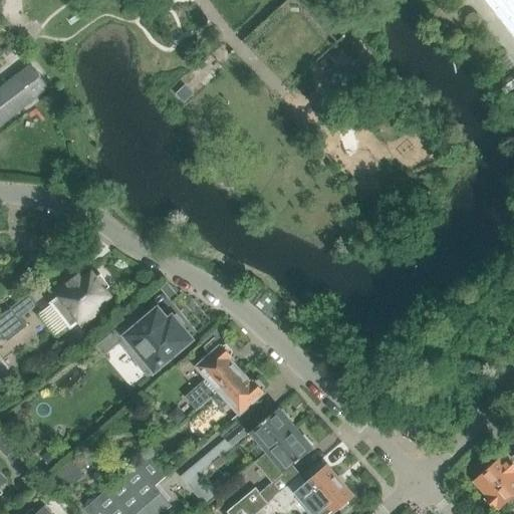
[(513,0),(483,0),(491,9),(513,37),(513,0)]
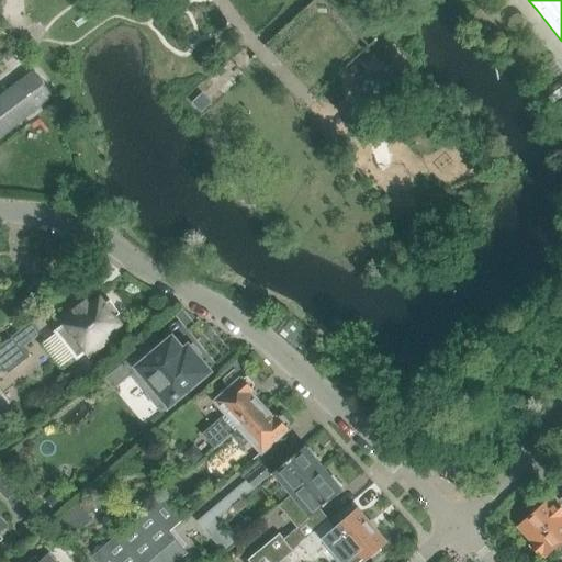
[(0,142),(55,99),(41,80),(35,75),(0,102),(0,142)]
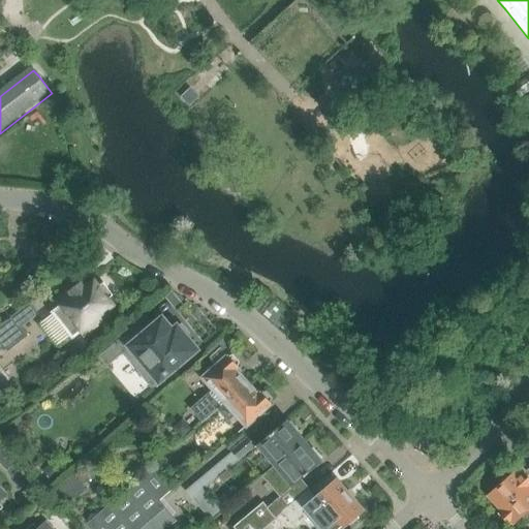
[(340,85),(352,93),(362,79),(349,71),(340,85)]
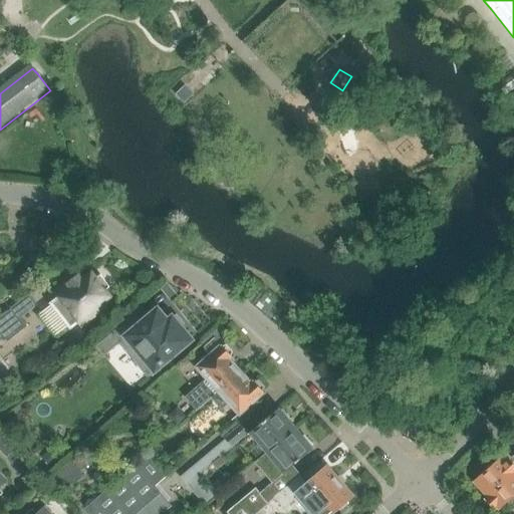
[(182,88),(176,93),(185,102),(190,97),(182,88)]
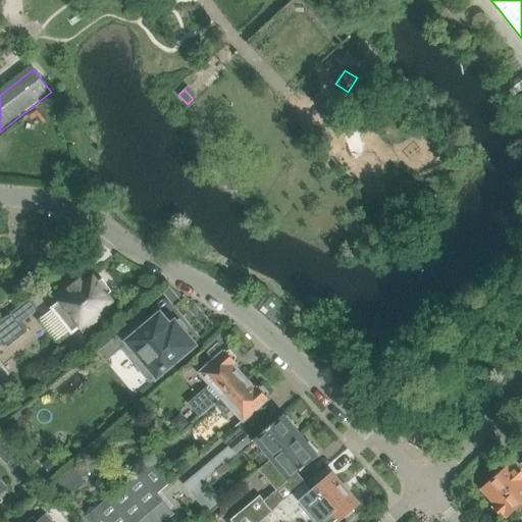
[(7,274),(1,279),(9,290),(15,284),(7,274)]
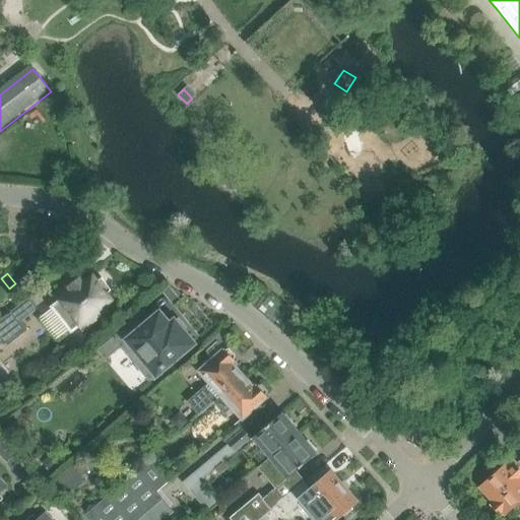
[(102,278),(95,282),(91,276),(80,285),(77,282),(69,289),(67,286),(57,294),(61,299),(51,307),(72,334),(82,326),(85,330),(101,319),(94,312),(111,300),(106,295),(111,290),(102,278)]
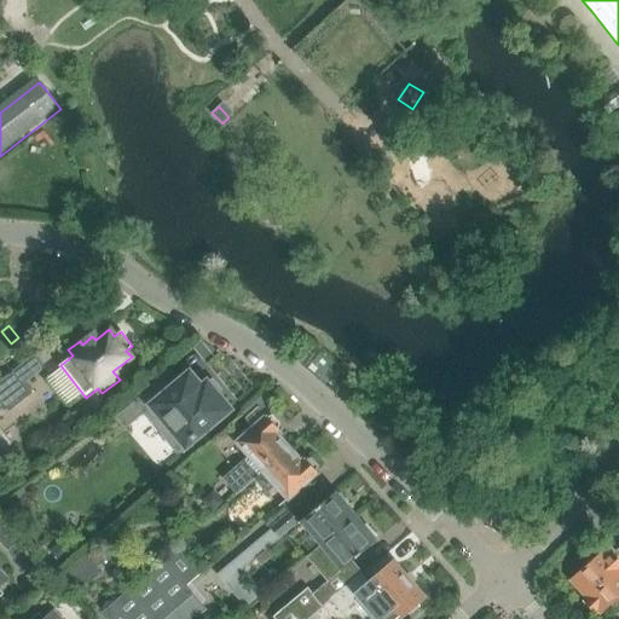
[(23,382),(44,366),(34,356),(0,382),(0,408),(4,406),(9,412),(32,393),(23,382)]
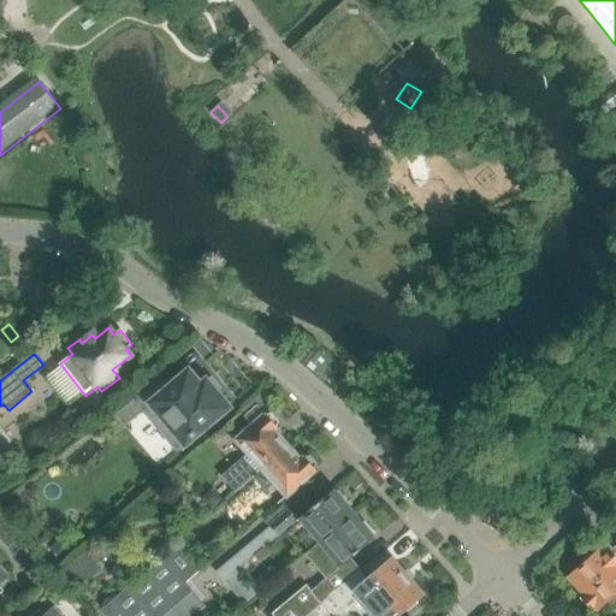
[(164,373),(134,398),(144,410),(177,448),(223,407),(197,380),(193,385),(181,371),(171,379),(164,373)]
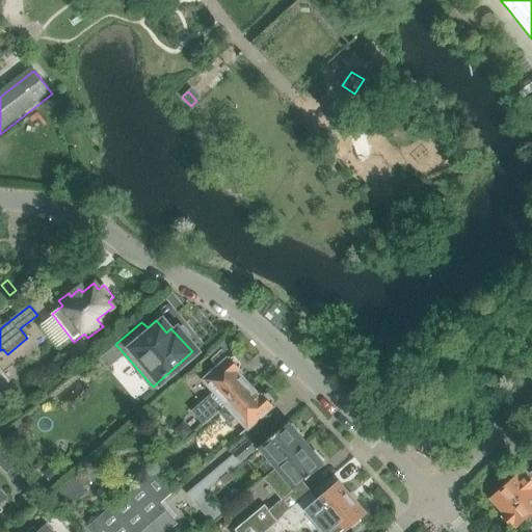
[(236,356),(232,357),(223,349),(212,360),(218,367),(204,380),(215,392),(193,411),(205,424),(218,411),(249,383),(239,371),(241,369),(240,367),(242,364),(236,356)]
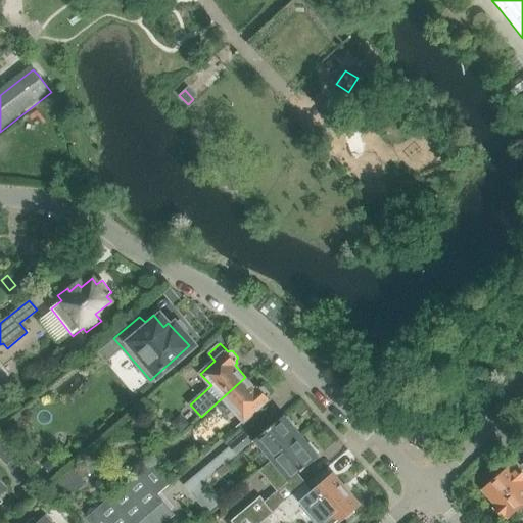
[(257,386),(255,388),(245,377),(215,405),(226,417),(234,410),(244,422),(270,399),(268,397),(271,394),(264,387),(259,388),(257,386)]
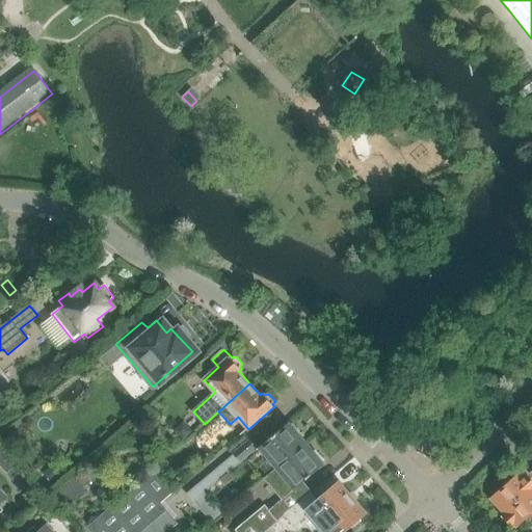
[(308,413),(300,418),(307,424),(313,418),(308,413)]
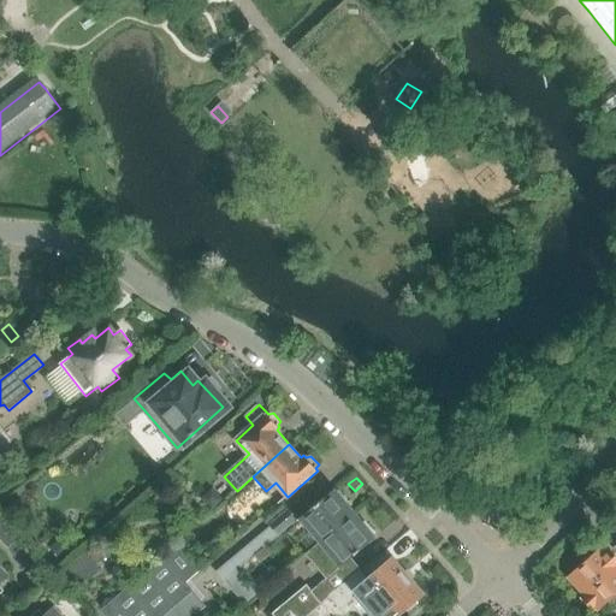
[(213,490),(201,499),(211,511),(223,501),(213,490)]
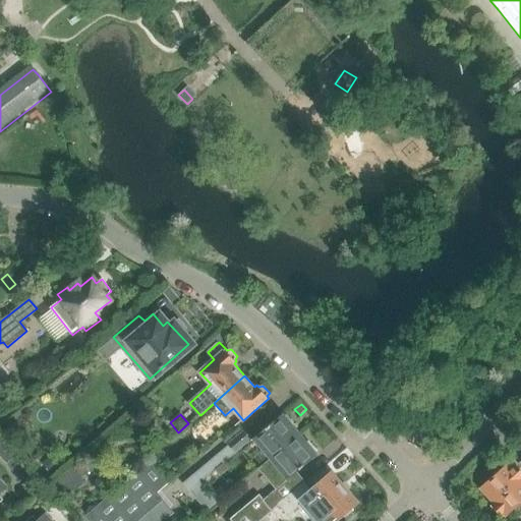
[(283,414),(255,438),(266,451),(273,458),(300,435),(293,427),(296,425),(287,414),(285,416),(283,414)]
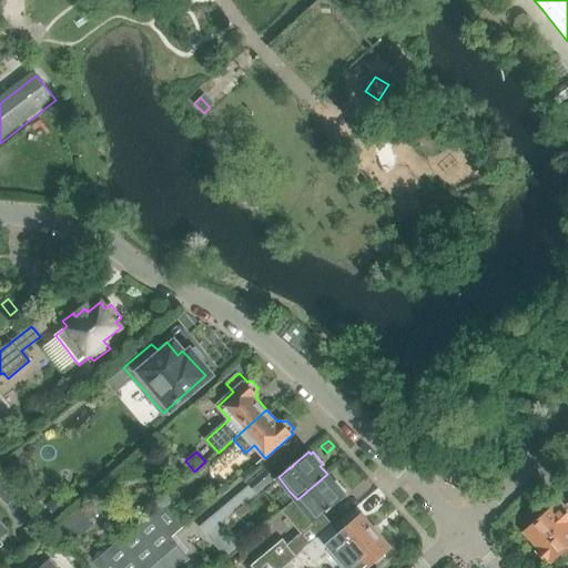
[(251,487),(201,528),(227,559),(239,549),(232,541),(219,525),(256,494),(273,479),(265,469),(249,484),(251,487)]
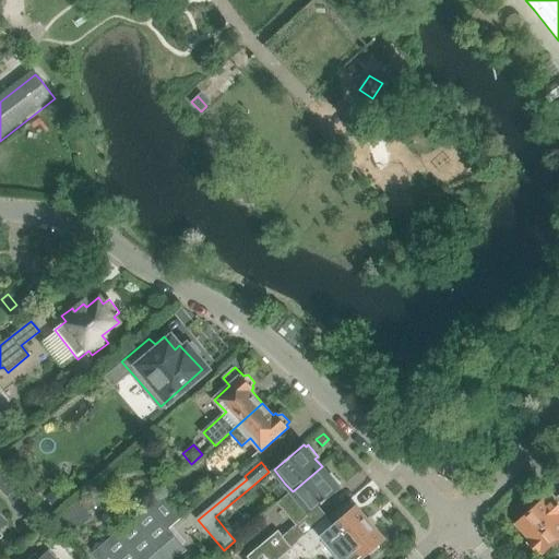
[(280,531),(248,558),(249,558),(278,558),(300,542),(328,518),(329,518),(320,507),(339,490),(341,488),(340,487),(342,485),(332,474),(330,476),(322,466),(293,491),(280,502),(284,507),(299,525),(292,531),(292,530),(284,536),(280,531)]
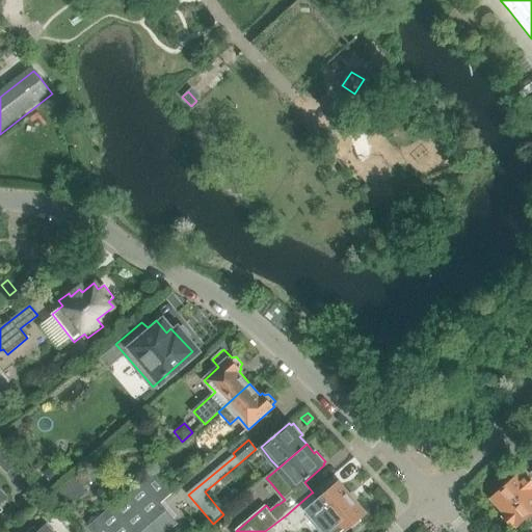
[(52,467),(44,474),(54,487),(63,479),(52,467)]
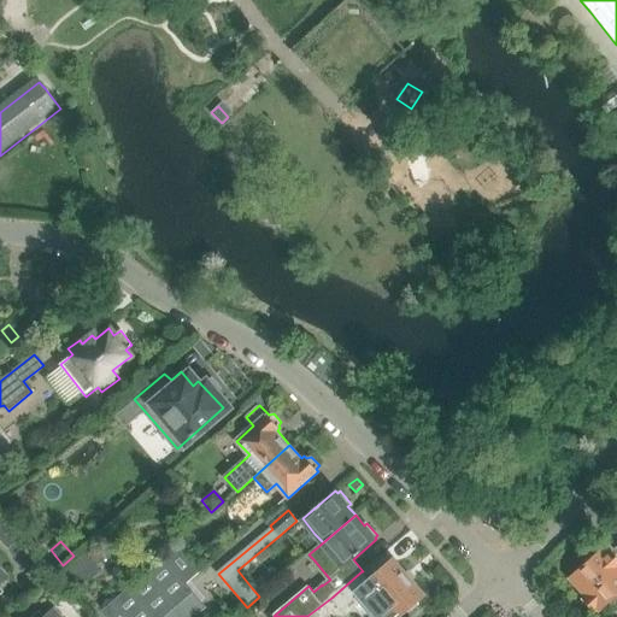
[(186,583),(200,571),(180,545),(103,610),(109,616),(193,616),(205,607),(193,593),(186,583)]
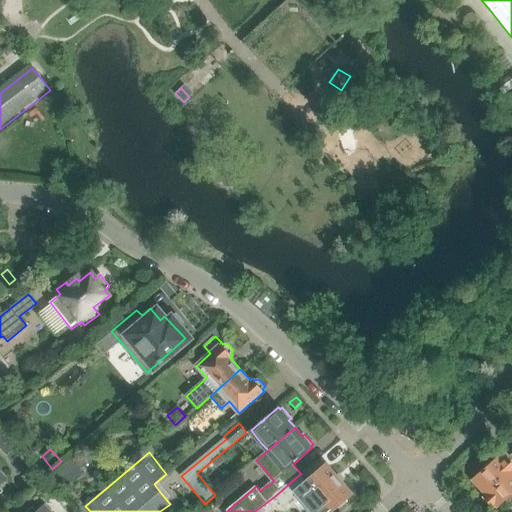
[(504,452),(473,480),(486,495),(485,499),(492,507),(496,505),(497,507),(505,501),(511,493),(511,453),(508,457),(504,452)]
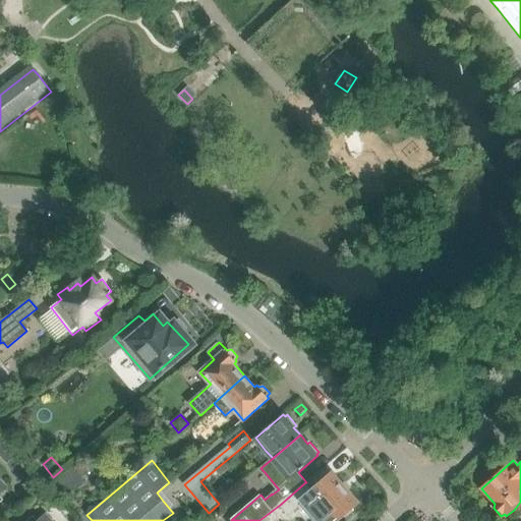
[(81,477),(89,470),(80,462),(53,485),(61,495),(67,488),(74,491),(83,484),(81,477)]
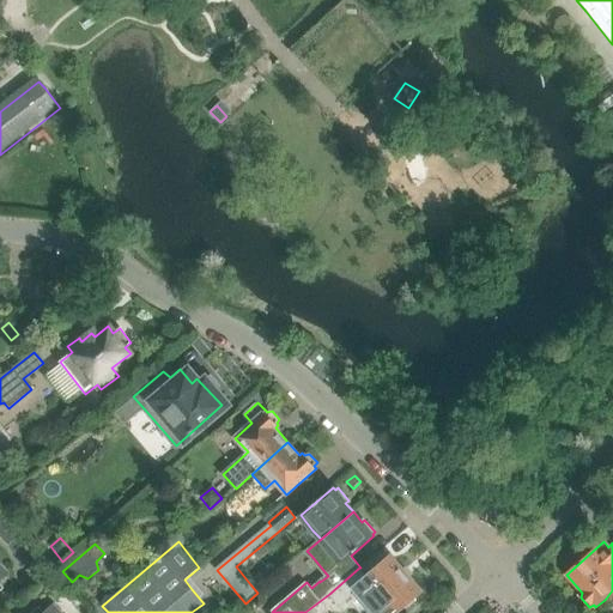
[(359,568),(329,594),(340,607),(356,594),(372,612),(396,612),(402,608),(408,608),(416,602),(416,596),(422,592),(419,589),(422,588),(413,580),(412,581),(402,569),(402,565),(396,558),(394,559),(392,556),(366,577),(359,568)]
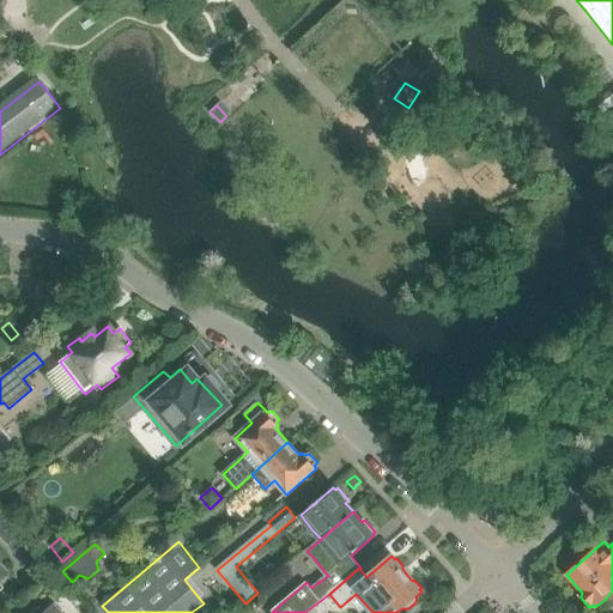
[(262,571),(254,578),(261,588),(261,589),(271,581),(262,571)]
